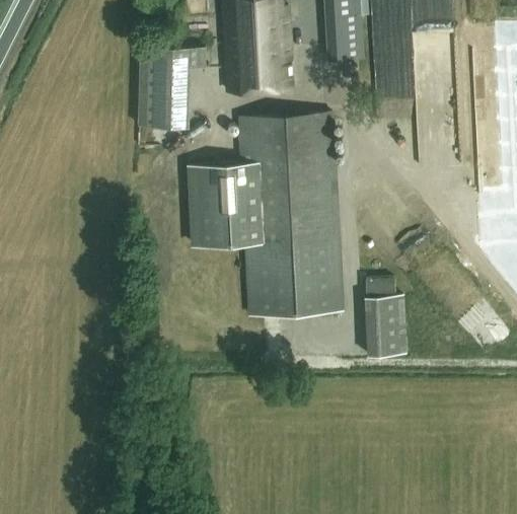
[(221,0),(226,94),(291,91),(287,9),(281,9),(280,0),(221,0)]
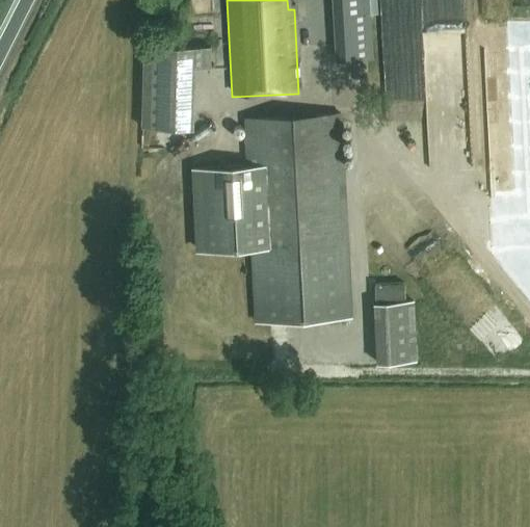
[(358,0),(330,0),(335,66),(372,63),(370,20),(360,21),(358,0)]
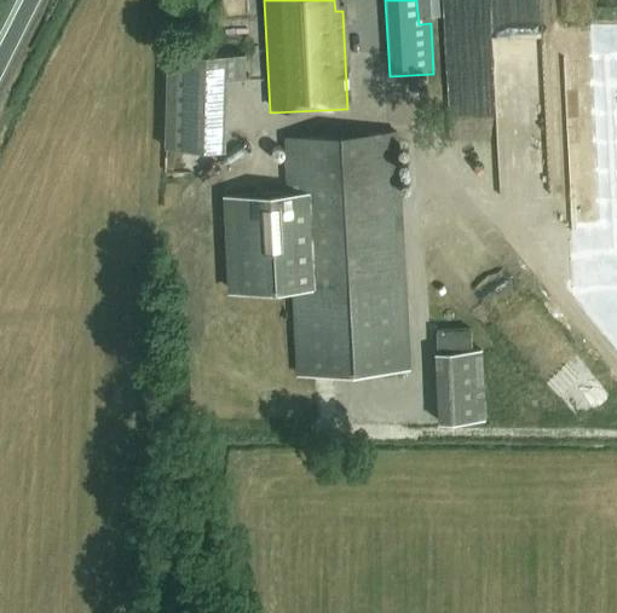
[(425,0),(426,22),(445,21),(444,0),(425,0)]
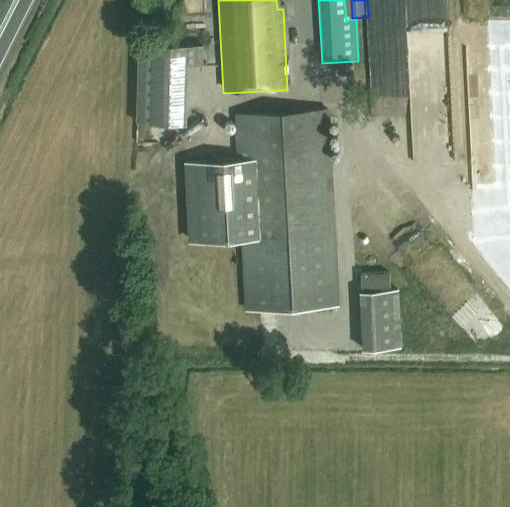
[(375,11),(376,26),(396,25),(395,10),(375,11)]
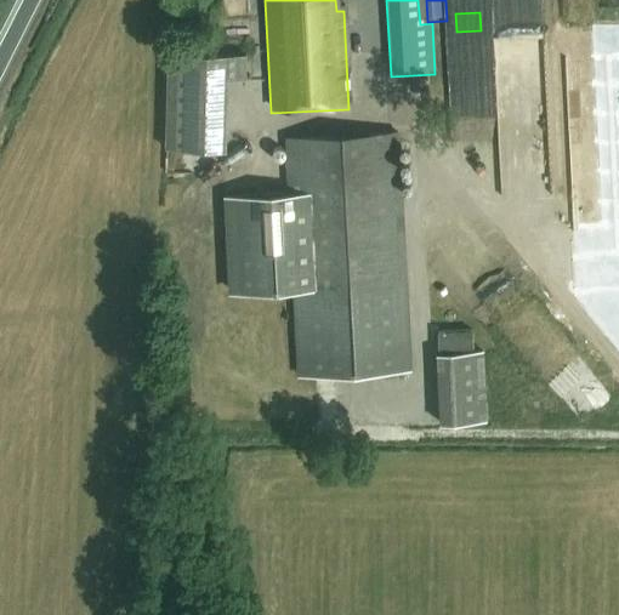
[(166,57),(164,153),(222,155),(223,84),(243,85),(243,60),(166,57)]
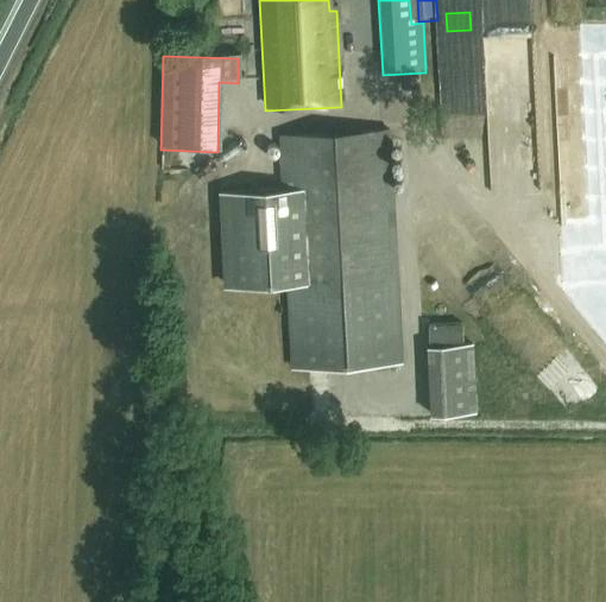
[(385,134),(277,140),(279,192),(219,196),(222,254),(225,254),(226,291),(285,287),(290,372),(398,366),(385,134)]
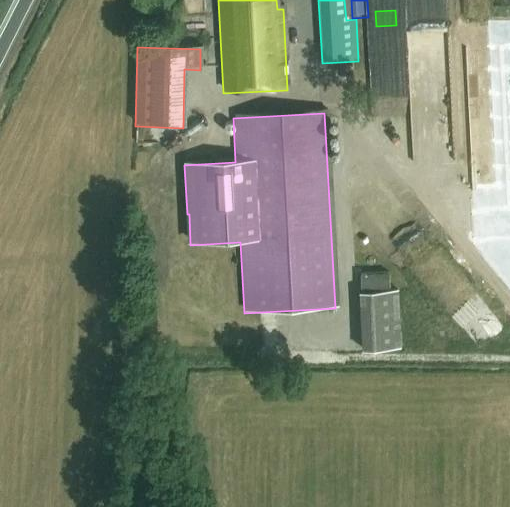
[(428,284),(475,343),(493,329),(447,269),(428,284)]
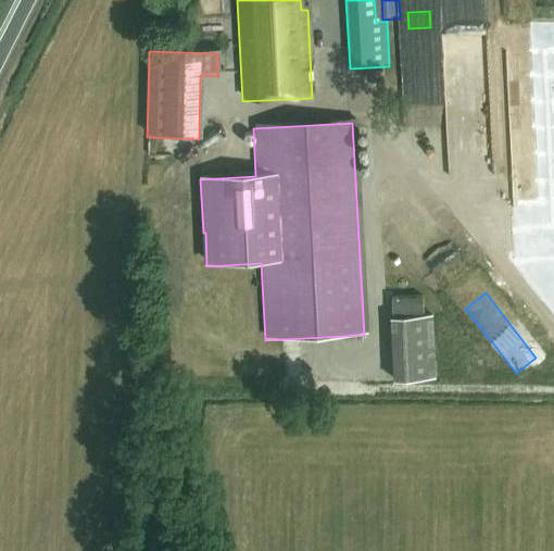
[(390,322),(392,384),(432,382),(429,320),(390,322)]
